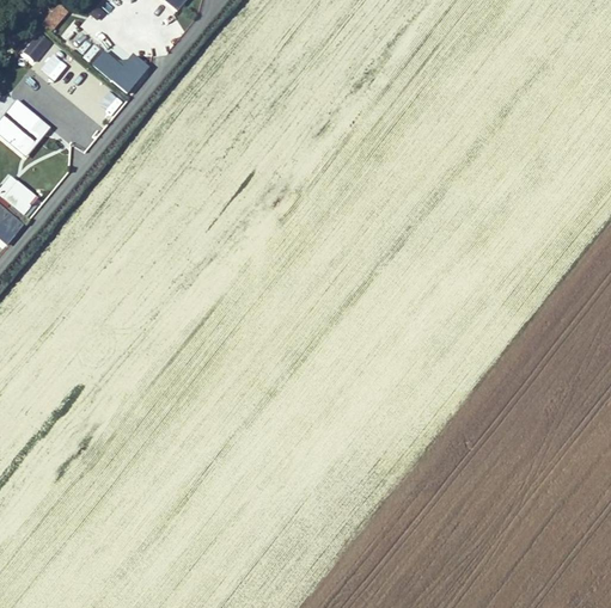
[(164,0),(177,11),(185,0),(164,0)]
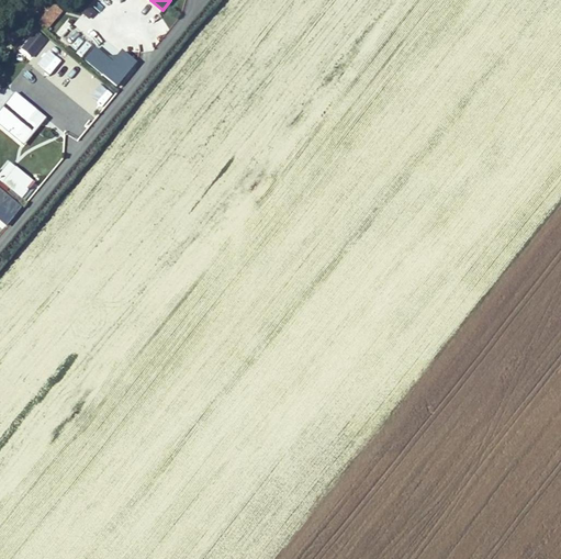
[(54,3),(38,22),(48,30),(64,11),(54,3)]
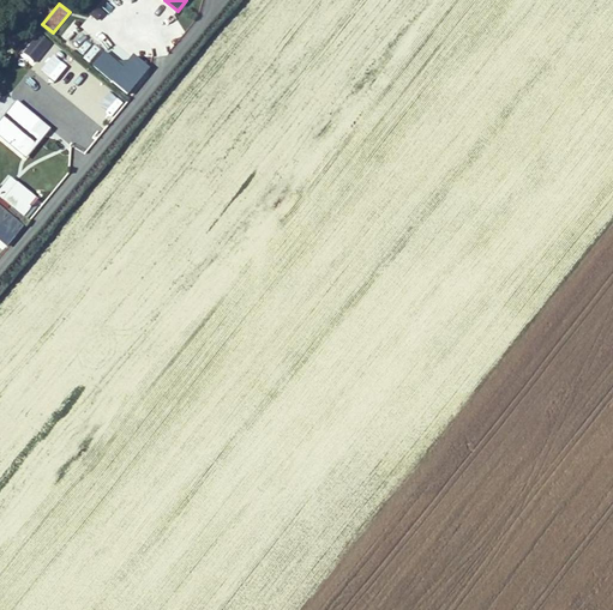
[(76,20),(60,40),(73,49),(89,31),(76,20)]
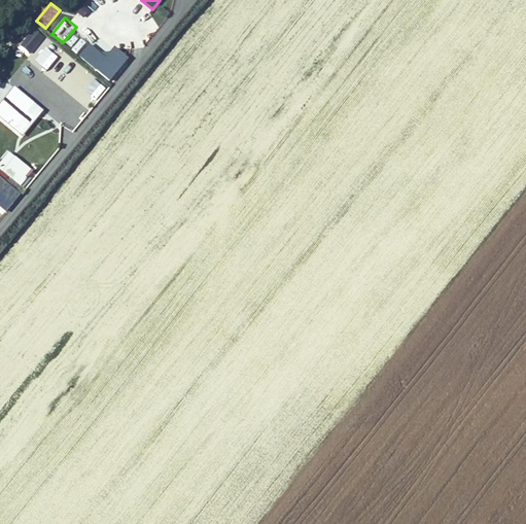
[(19,45),(29,54),(43,35),(33,27),(19,45)]
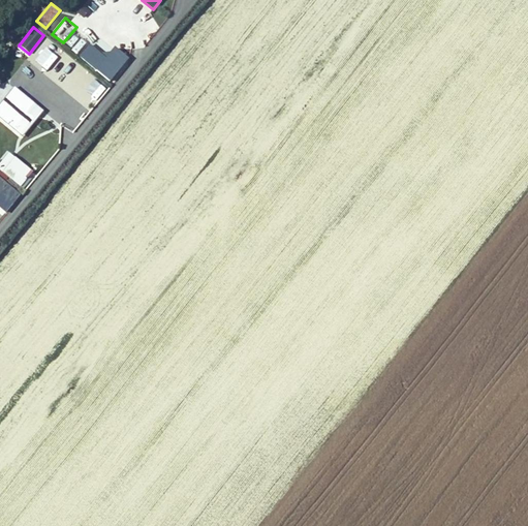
[(28,57),(92,107),(110,85),(45,34),(28,57)]
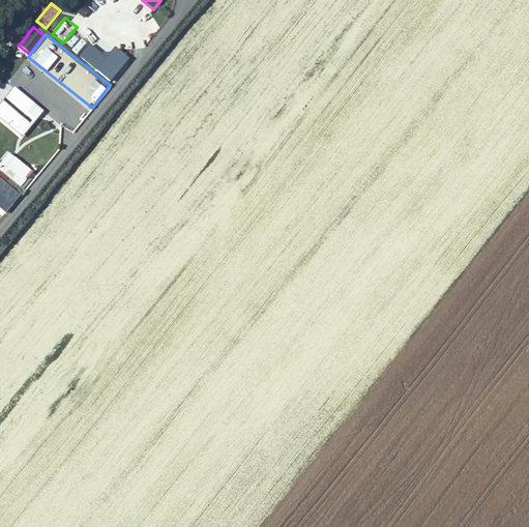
[(130,59),(115,47),(106,57),(89,44),(82,53),(114,79),(130,59)]
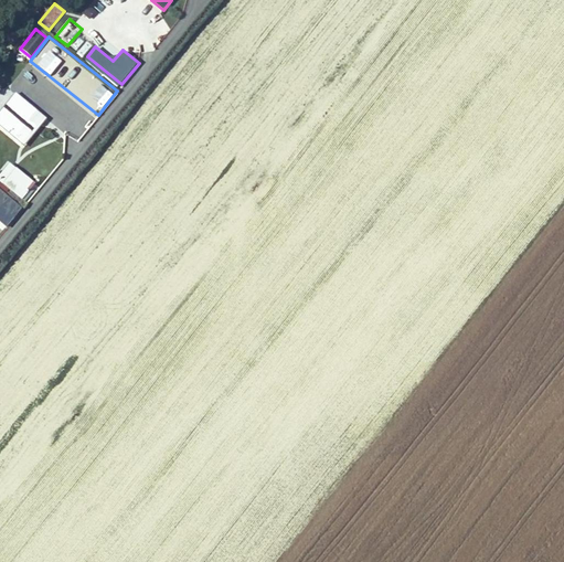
[(0,109),(0,126),(23,146),(46,117),(16,92),(0,109)]
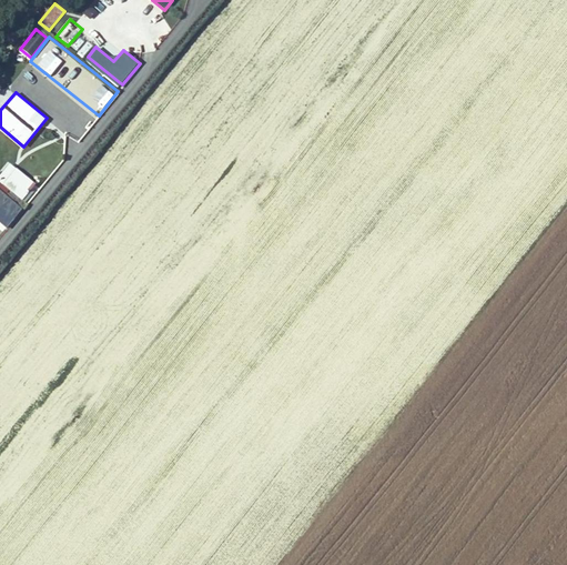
[(0,182),(21,200),(36,183),(9,161),(0,171),(0,182)]
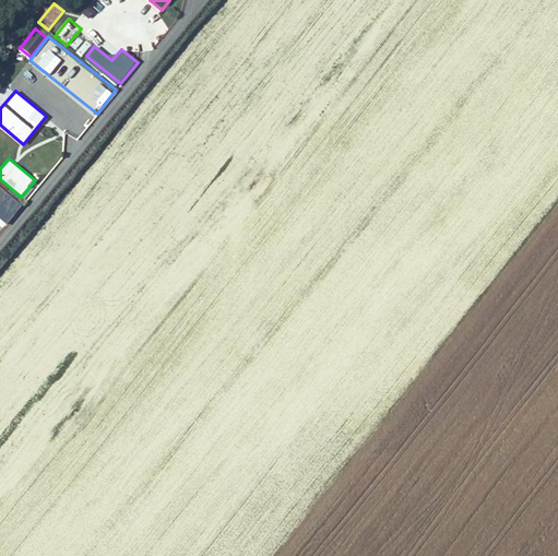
[(0,187),(0,220),(6,224),(21,205),(0,187)]
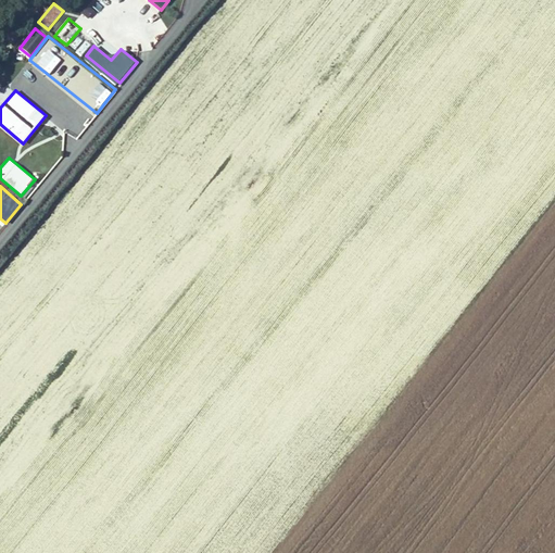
All buildings are outlined.
